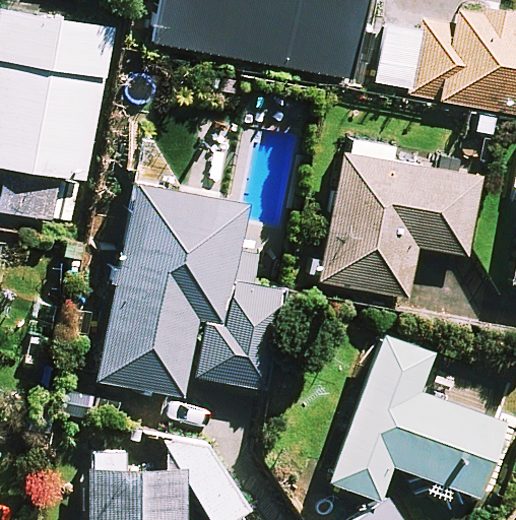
[(83,183),(86,184),(118,8),(71,0),(1,0),(0,8),(0,168),(8,170),(0,211),(75,225),(83,183)]
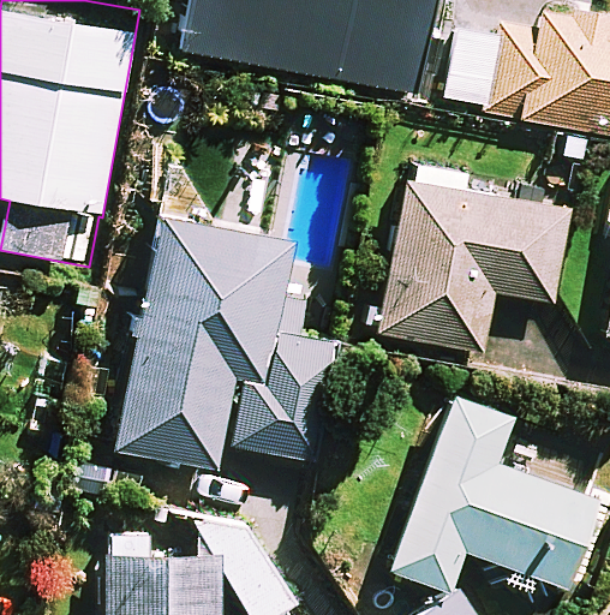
[(189,0),(180,52),(419,94),(436,0),(189,0)]
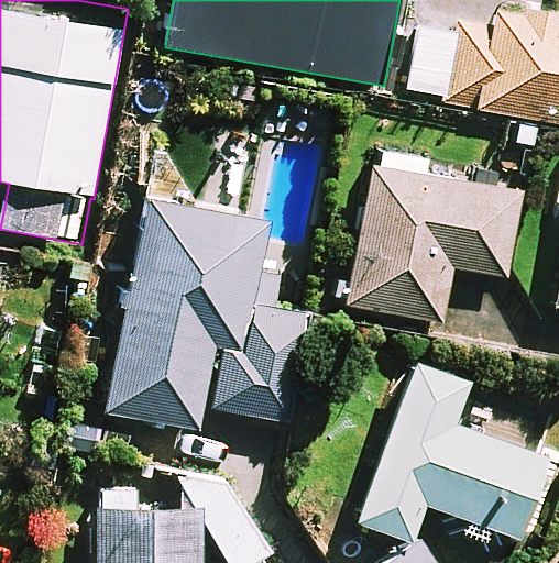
[(558,25),(462,8),(457,35),(419,29),(406,96),(558,123),(558,25)]
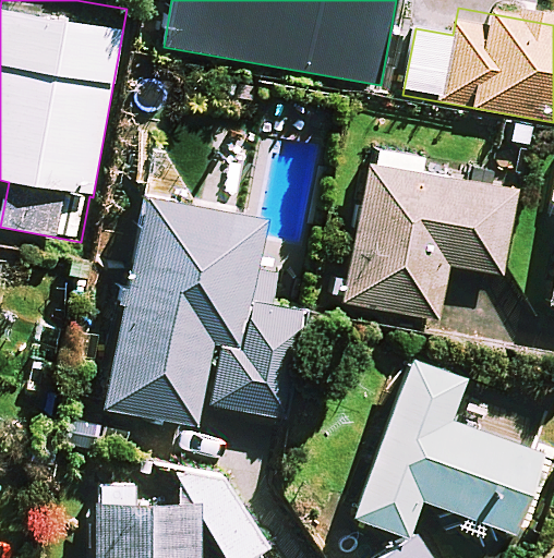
[(518,192),(366,168),(345,304),(442,319),(449,267),(505,276),(518,192)]
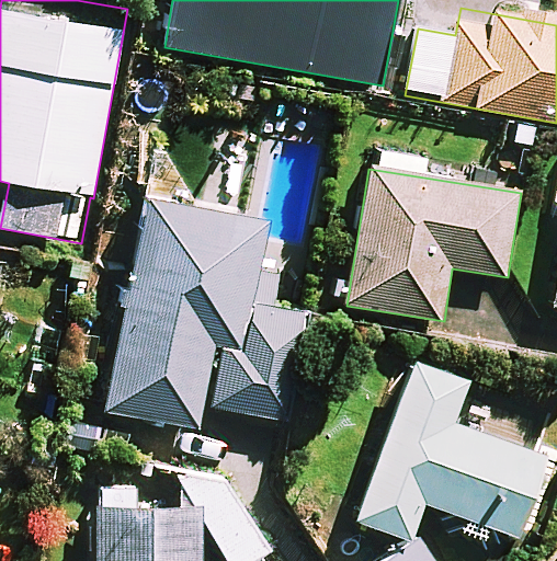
[(265,224),(147,202),(131,292),(124,290),(102,410),(200,427),(215,345),(241,351),(265,224)]
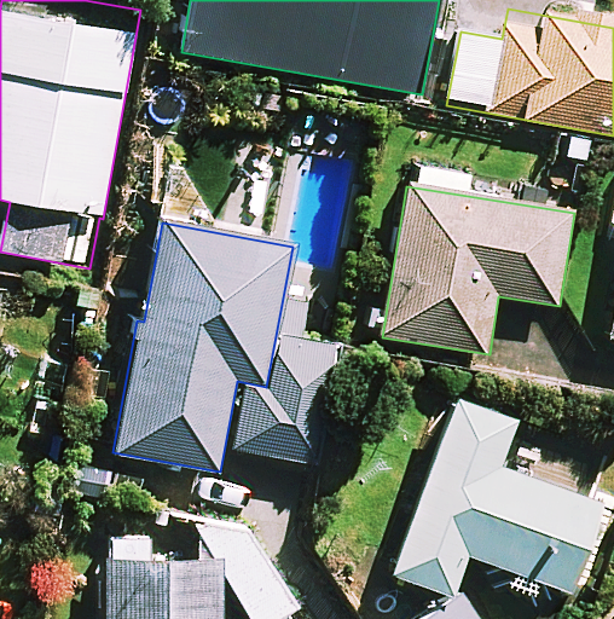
[(515,423),(456,401),(394,574),(453,596),(468,555),(571,593),(603,502),(499,464),(515,423)]
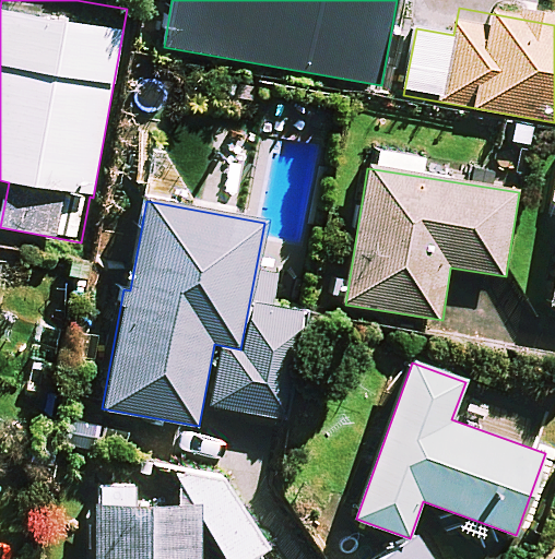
[(207,525),(226,558),(261,558),(272,554),(223,471),(181,471),(180,508),(138,508),(138,485),(97,485),(97,558),(201,558),(202,523),(207,525)]
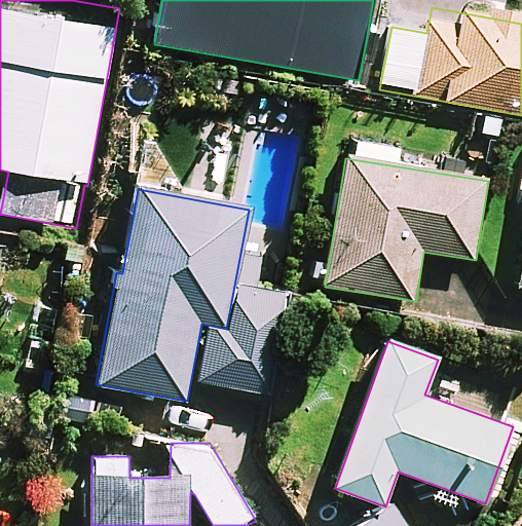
[(406,525),(394,505),(362,525),(406,525)]
